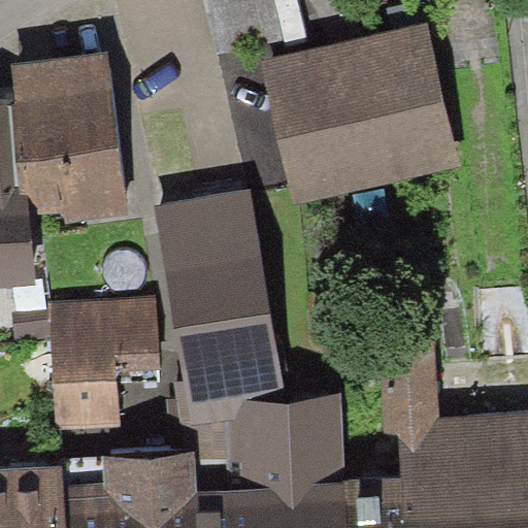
[(283,0),(211,0),(221,58),(290,47),(283,0)]
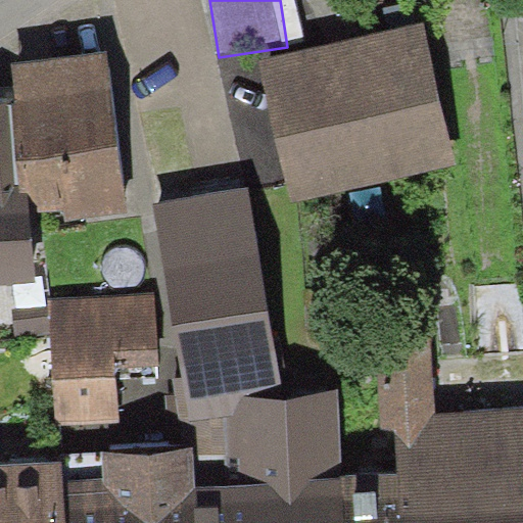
[(438,27),(271,58),(297,198),(465,167),(438,27)]
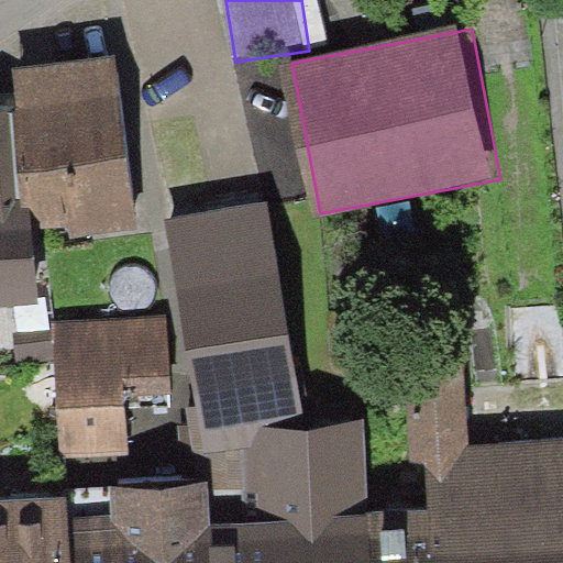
[(35,96),(55,243),(153,230),(130,53),(31,66),(35,96)]
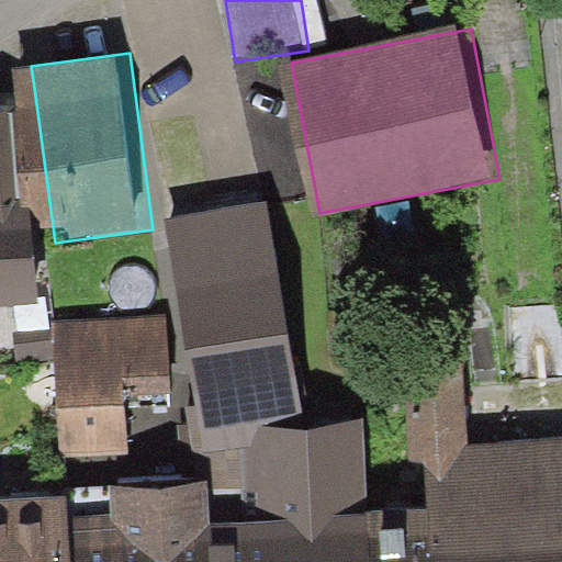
[(0,294),(62,287),(55,243),(35,96),(0,98),(0,294)]
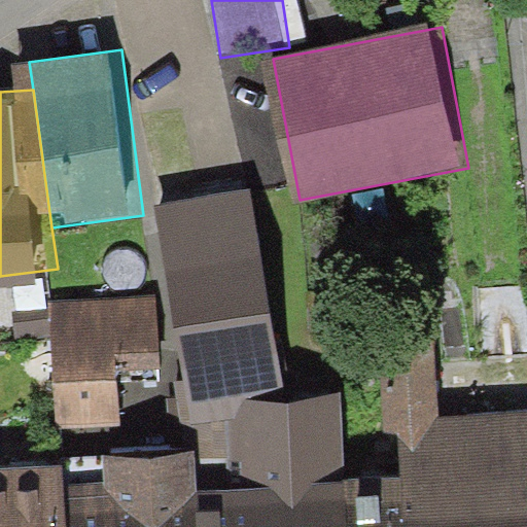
[(155,205),(187,400),(283,385),(251,188),(155,205)]
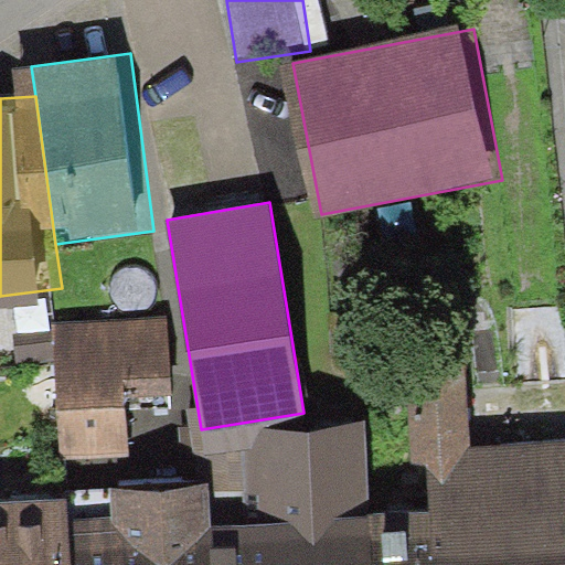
[(168,317),(54,322),(61,459),(129,456),(127,398),(171,396),(168,317)]
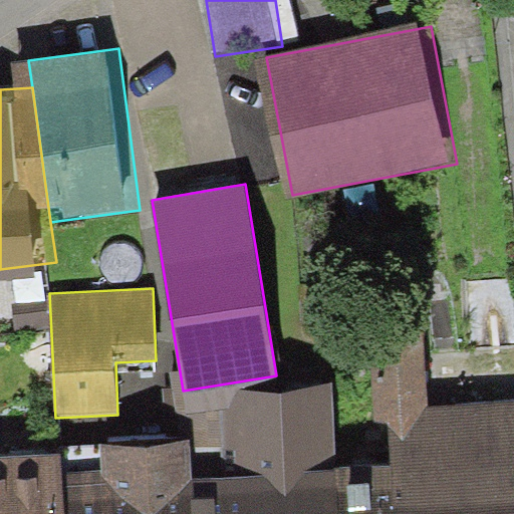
[(338,468),(339,513),(513,513),(513,401),(428,406),(423,317),(368,320),(373,424),(388,423),(391,465),(338,468)]
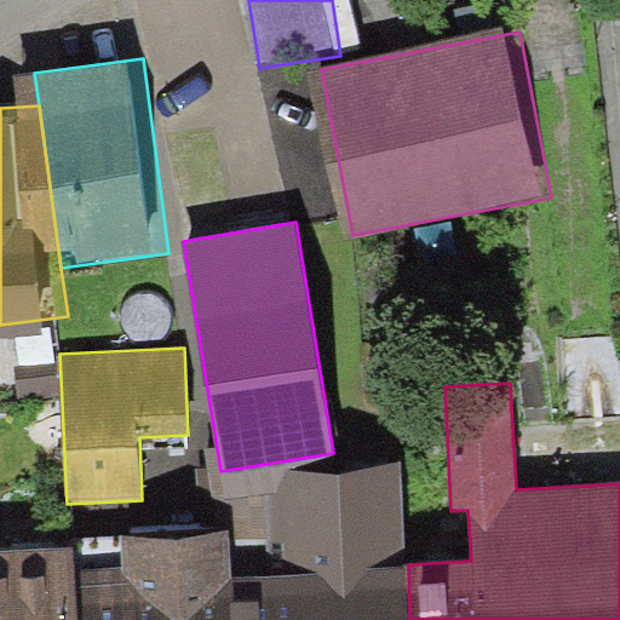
[(217,602),(217,619),(409,619),(408,564),(405,466),(275,470),(275,492),(277,578),(233,579),(234,602),(217,602)]
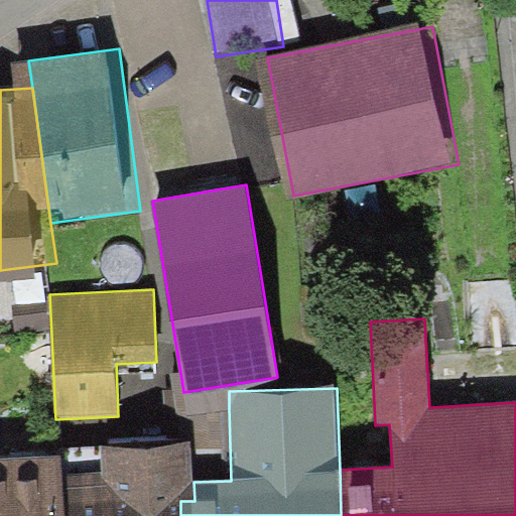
[(62,472),(65,515),(180,515),(180,501),(195,501),(194,482),(191,441),(100,445),(101,470),(62,472)]
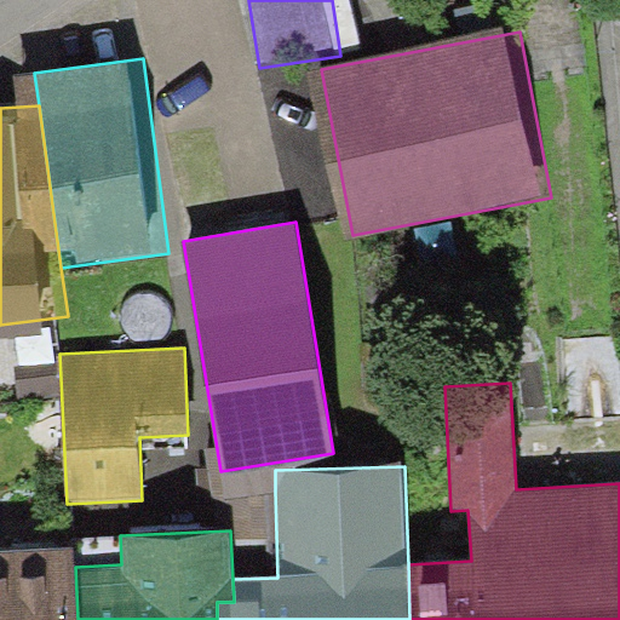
[(0,550),(0,619),(78,619),(75,567),(74,545),(0,550)]
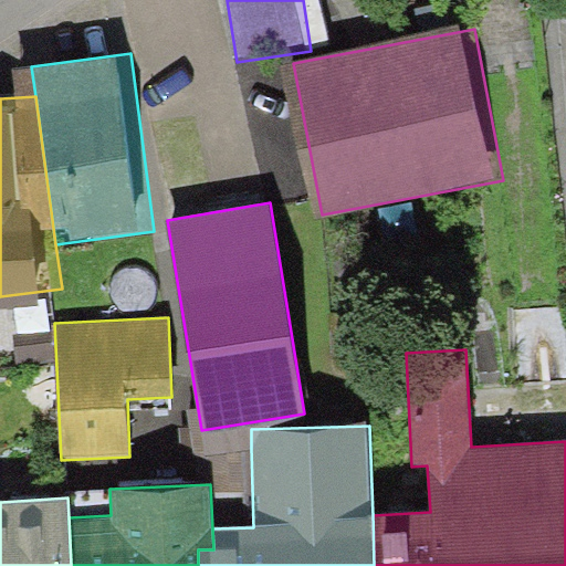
All buildings are outlined.
